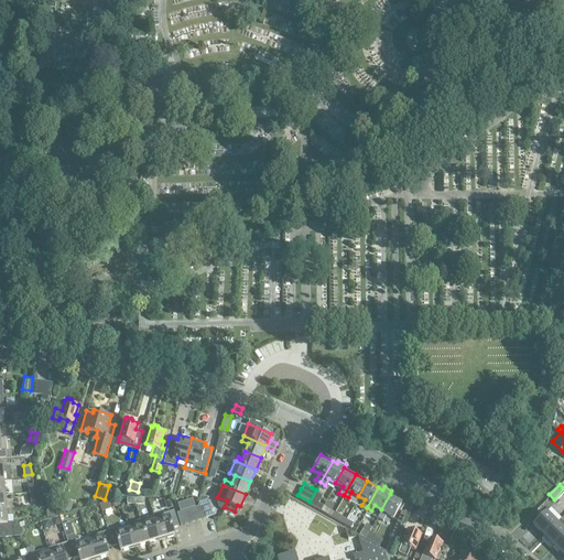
[(310,502),(321,508),(324,503),(318,501),(323,493),(316,490),(310,502)]
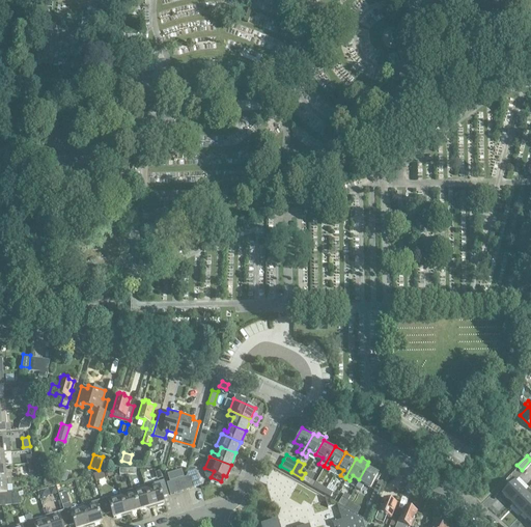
[(5,470),(4,463),(0,463),(0,476),(11,475),(10,470),(5,470)]
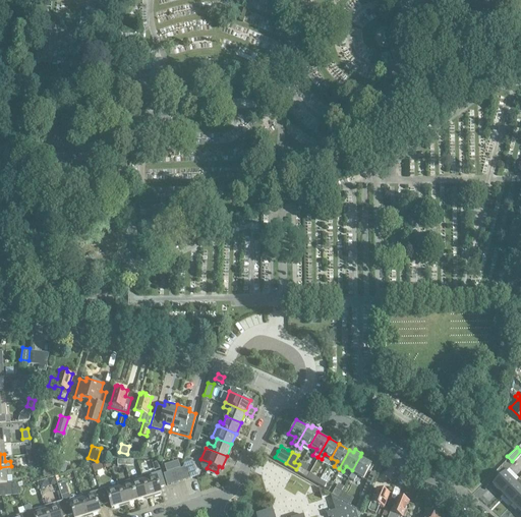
[(371,462),(360,456),(352,470),(363,476),(367,467),(369,469),(372,463),(370,462),(371,462)]
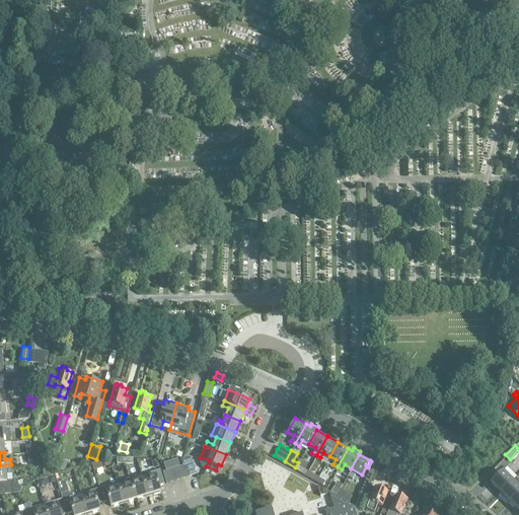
[(186,462),(184,461),(187,461),(191,473),(196,471),(191,455),(183,457),(183,462),(186,462)]
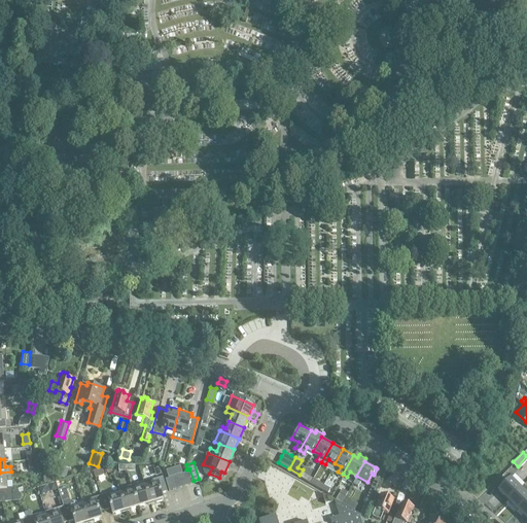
[(66,476),(69,465),(59,463),(57,474),(66,476)]
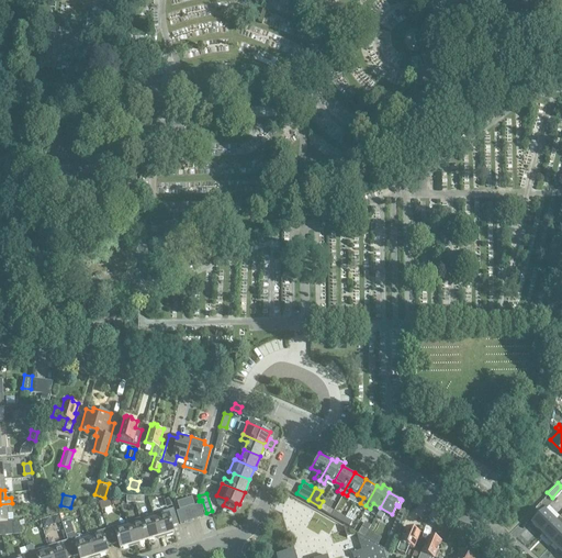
[(179,506),(194,502),(192,494),(177,499),(179,506)]
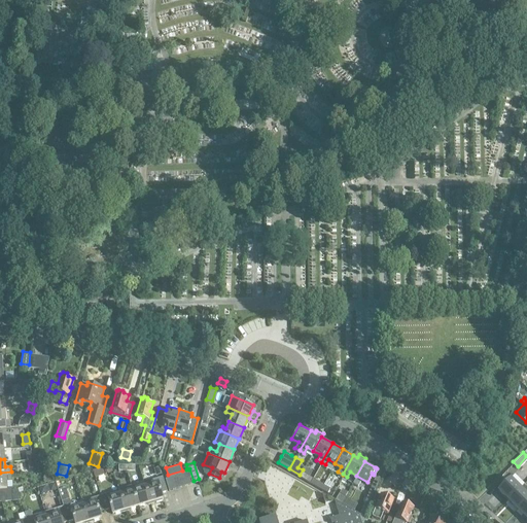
[(303,469),(300,475),(306,478),(311,481),(313,476),(309,474),(312,468),(306,465),(303,469)]
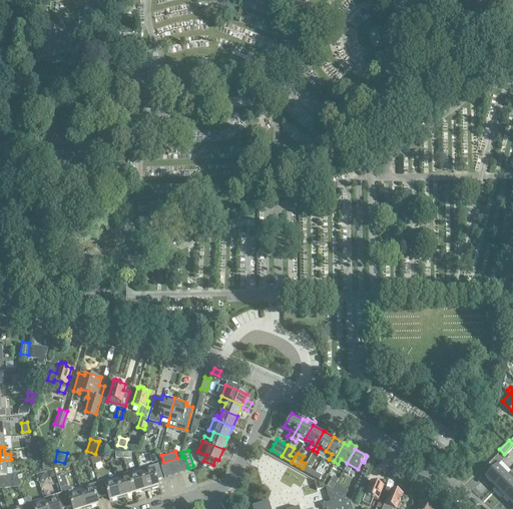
[(179,458),(182,469),(188,468),(184,456),(182,456),(183,457),(181,457),(179,458)]
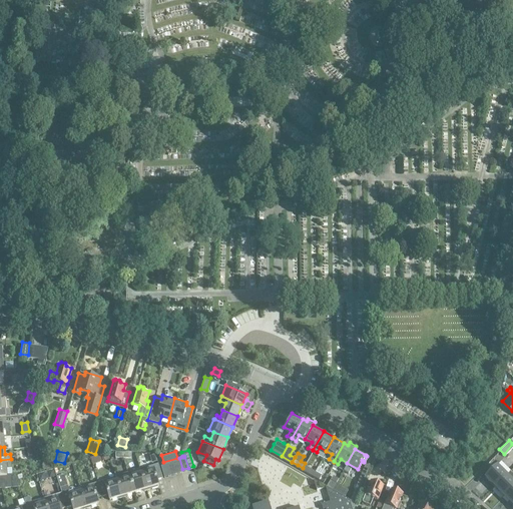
[(43,465),(52,467),(53,459),(44,458),(43,465)]
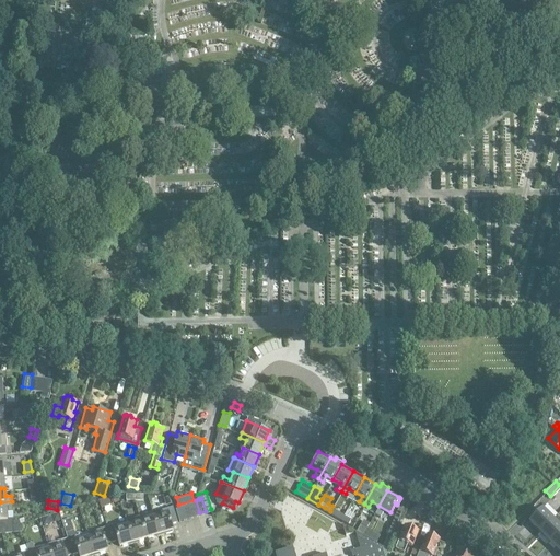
[(199,512),(196,500),(189,502),(194,514),(199,512)]
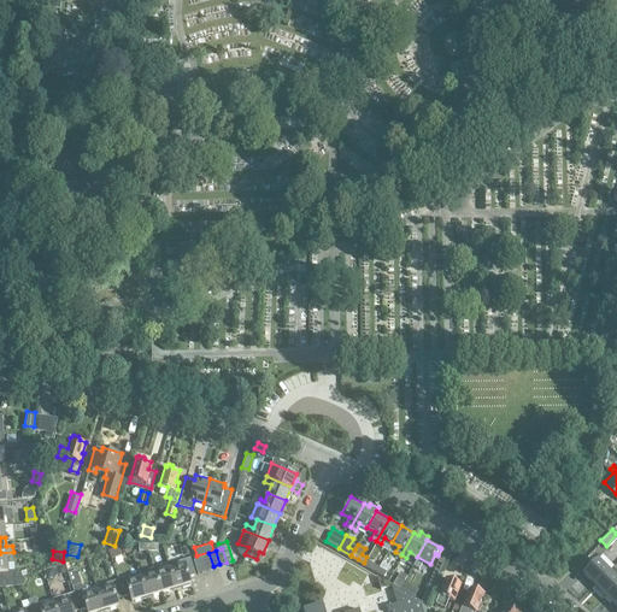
[(0,576),(22,575),(21,569),(13,571),(13,568),(7,569),(7,560),(13,559),(13,552),(0,553),(0,576)]
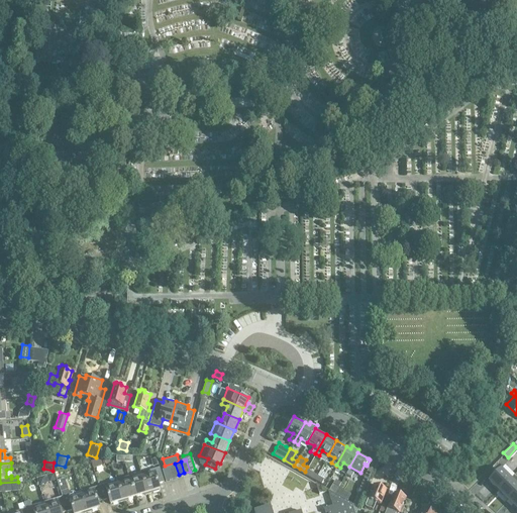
[(179,475),(175,464),(169,465),(173,477),(179,475)]
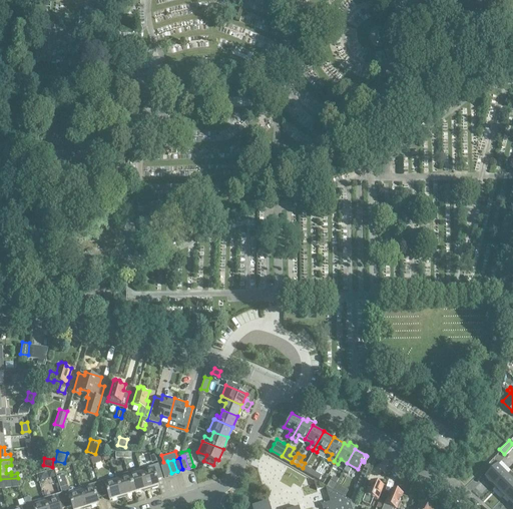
[(141,471),(146,488),(158,484),(157,483),(158,482),(157,477),(162,476),(158,461),(147,465),(148,469),(141,471)]
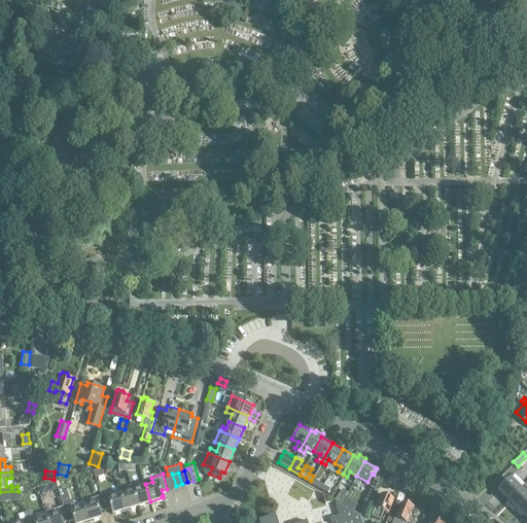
[(176,486),(172,474),(166,477),(169,488),(176,486)]
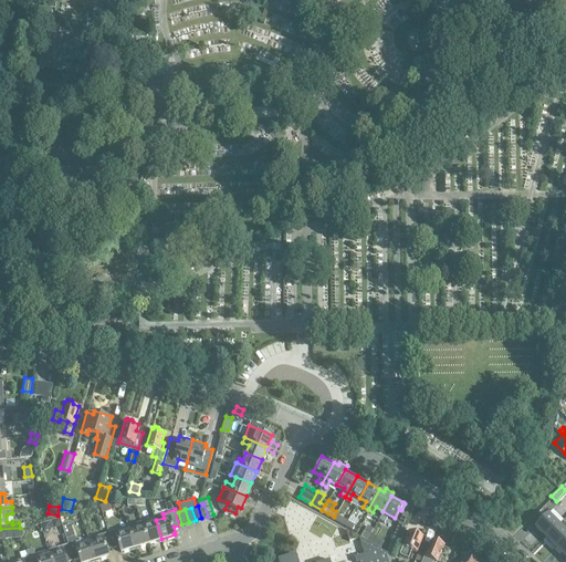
[(546,534),(558,521),(548,511),(535,524),(546,534)]
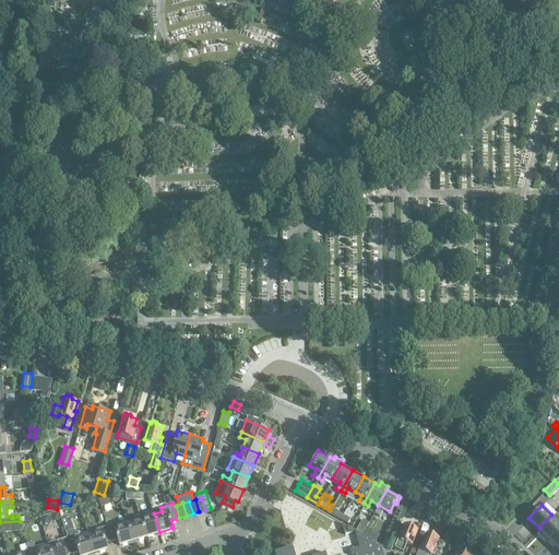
[(159,532),(154,514),(146,516),(144,511),(140,512),(146,534),(157,531),(157,532),(159,532)]
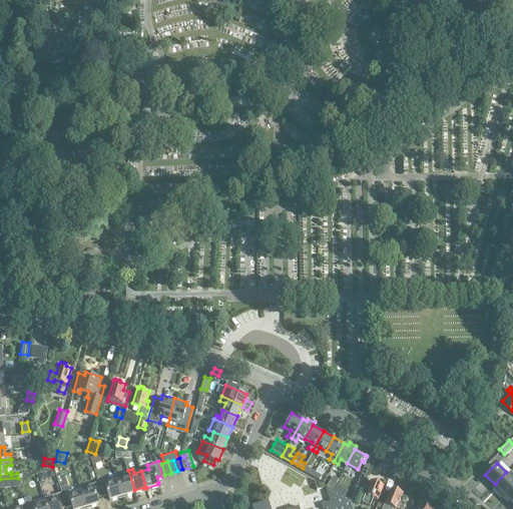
[(124,493),(134,490),(128,470),(123,472),(124,476),(117,478),(122,495),(124,494),(124,493)]
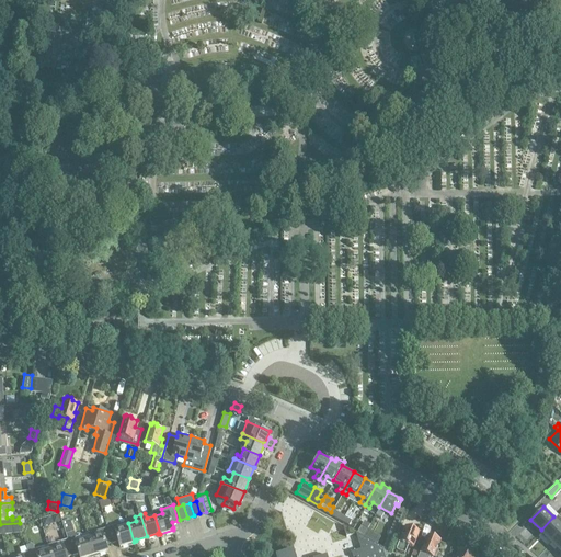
[(396,532),(402,518),(396,514),(390,529),(396,532)]
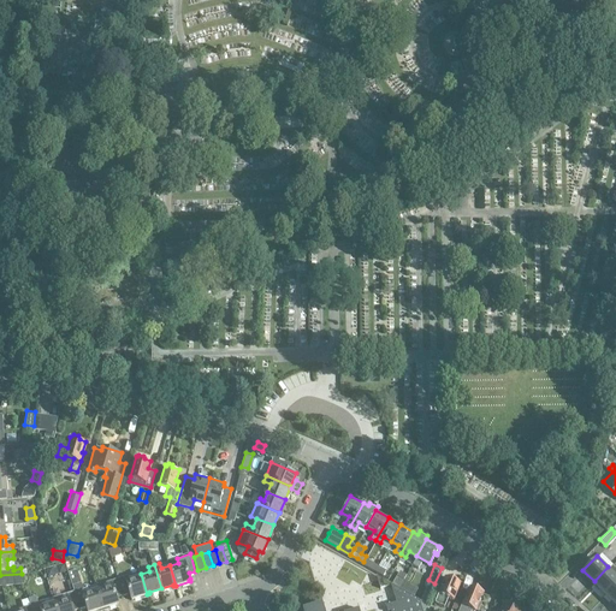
[(101,609),(104,607),(98,587),(89,589),(88,585),(83,586),(77,567),(67,569),(75,589),(80,606),(87,604),(88,610),(101,606),(101,609)]
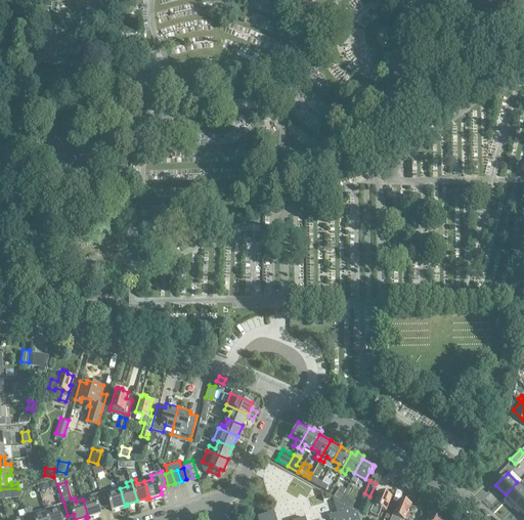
[(506,494),(515,504),(523,493),(523,488),(517,482),(506,494)]
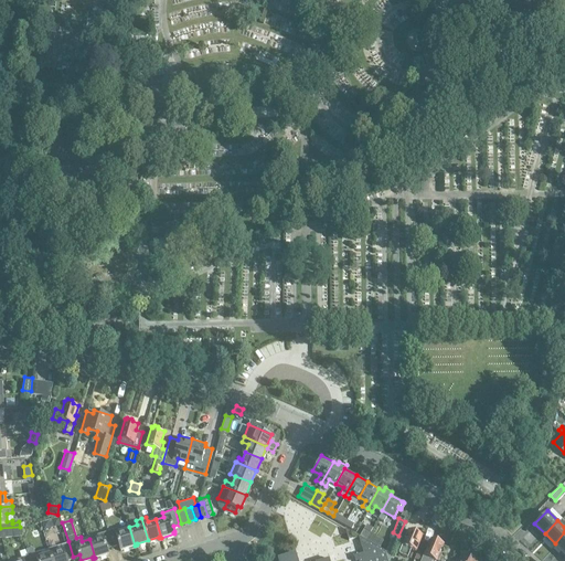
[(132,547),(135,546),(129,527),(128,522),(108,528),(114,544),(119,542),(120,548),(131,544),(132,547)]
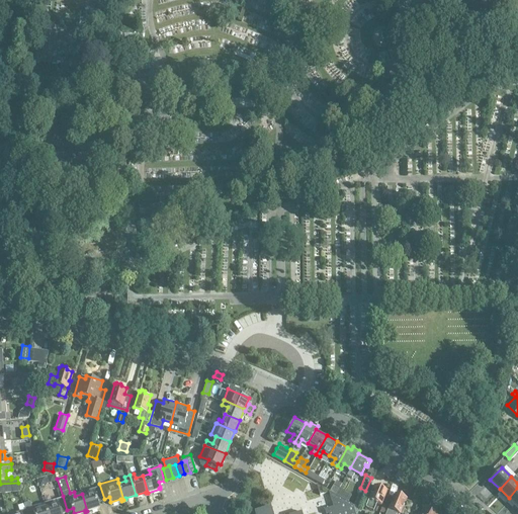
[(329,489),(336,493),(339,486),(332,482),(329,489)]
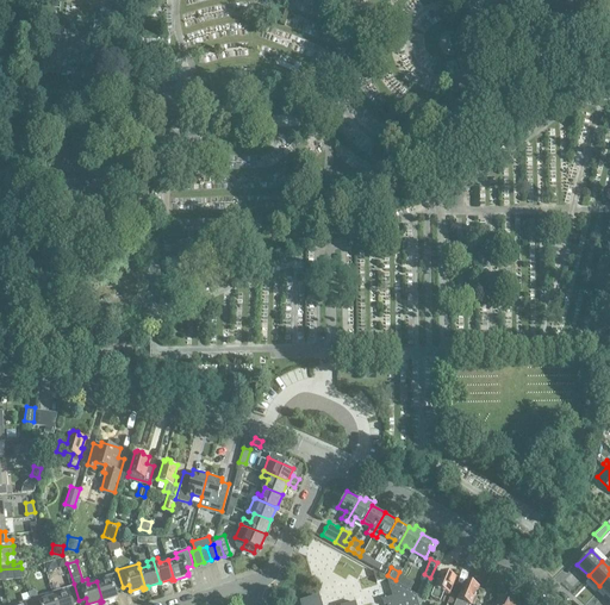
[(443,588),(449,591),(456,574),(441,568),(431,593),(440,597),(443,588)]
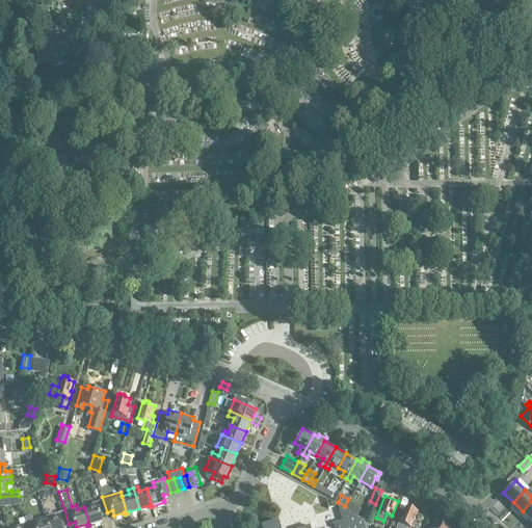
[(100,515),(107,512),(102,497),(90,501),(83,503),(84,507),(89,525),(91,524),(91,523),(102,520),(100,515)]
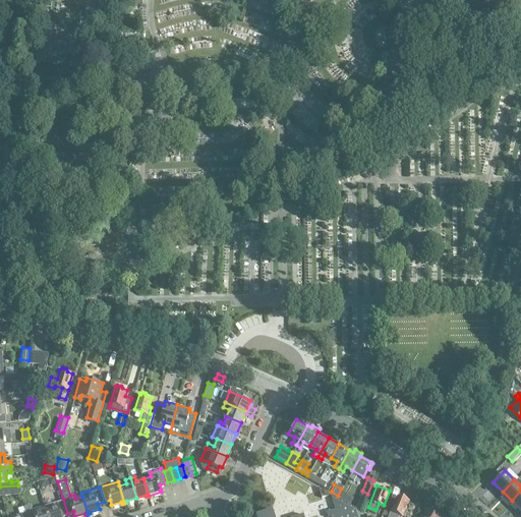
[(520,510),(520,491),(512,501),(520,510)]
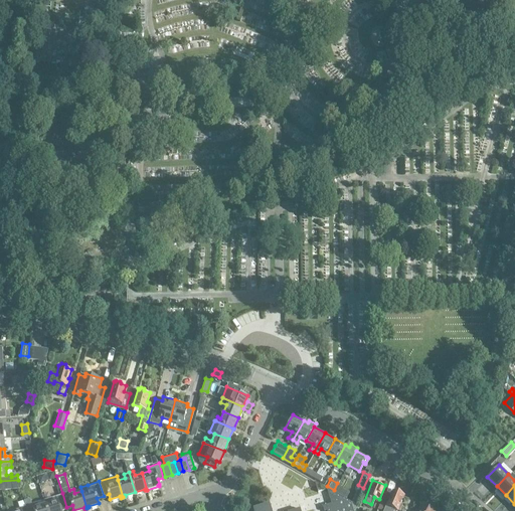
[(354,510),(351,499),(334,490),(327,486),(332,501),(322,504),(324,509),(327,508),(327,510),(354,510)]
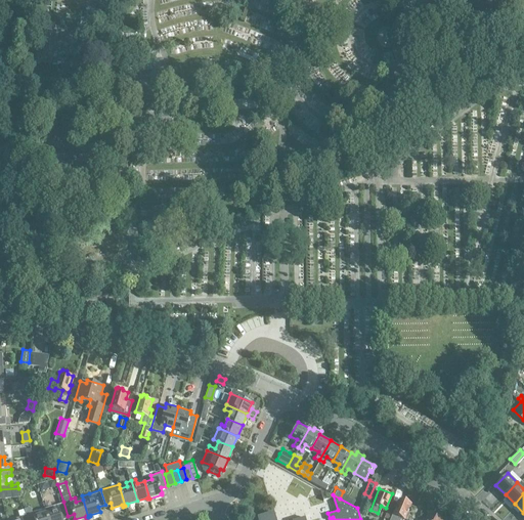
[(399,496),(393,512),(389,519),(399,519),(400,519),(402,516),(406,518),(409,511),(407,510),(411,502),(399,496)]
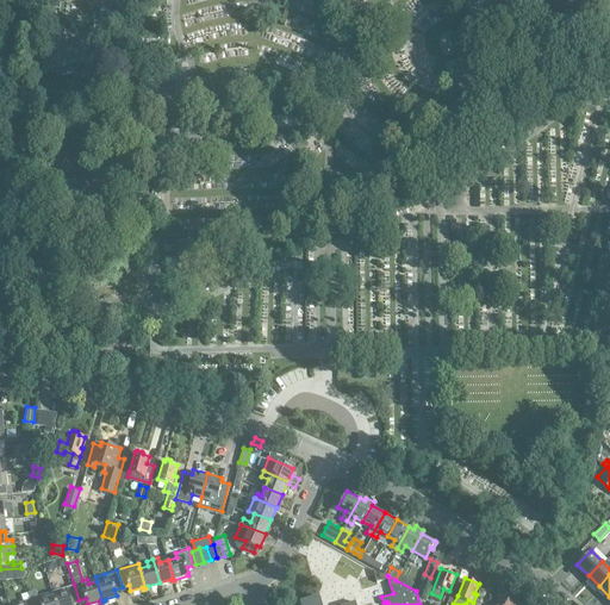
[(73,604),(72,603),(79,600),(74,584),(61,587),(53,590),(54,594),(56,604),(73,604)]
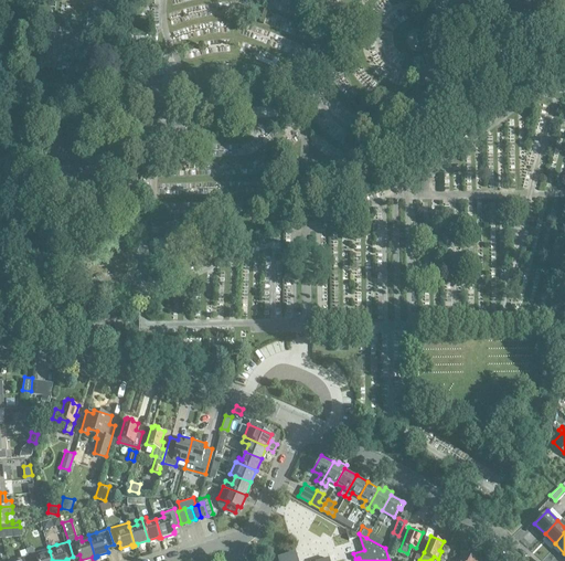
[(52,560),(50,551),(42,553),(41,549),(34,551),(32,544),(27,547),(29,553),(30,560),(52,560)]
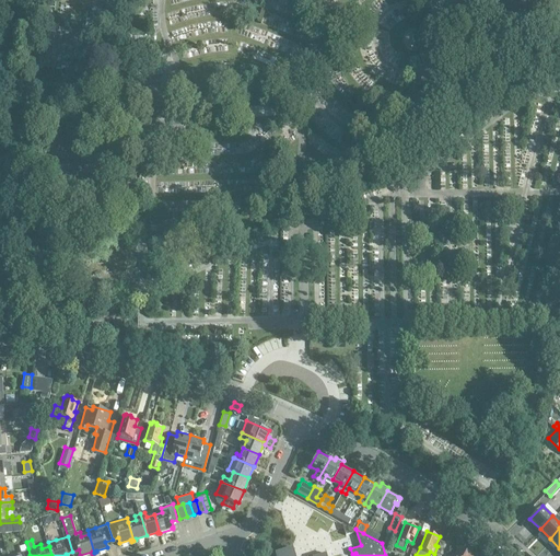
[(327,555),(326,551),(307,555),(295,555),(292,545),(291,545),(292,547),(276,553),(276,555),(327,555)]
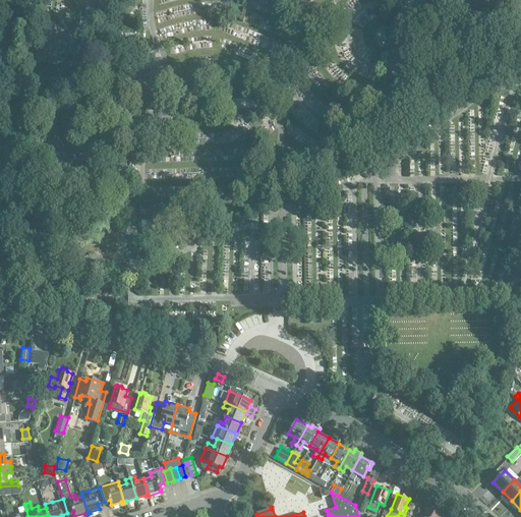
[(440,516),(441,516),(426,508),(421,516),(440,516)]
